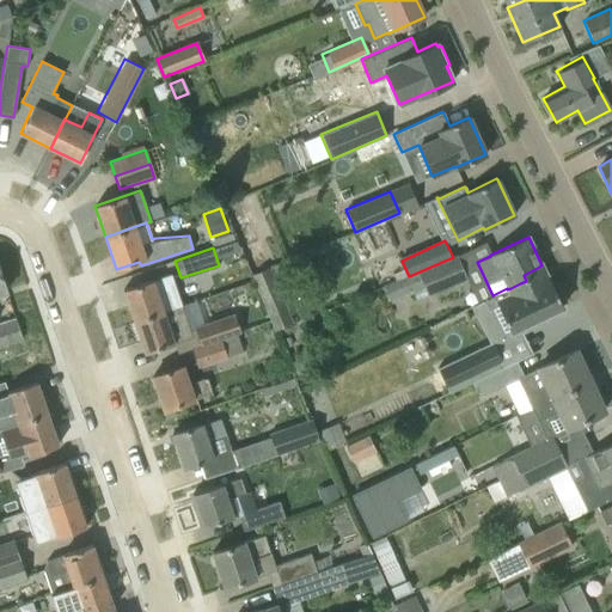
[(469,276),(459,255),(453,257),(409,276),(409,279),(385,289),(391,303),(426,286),(429,294),(469,276)]
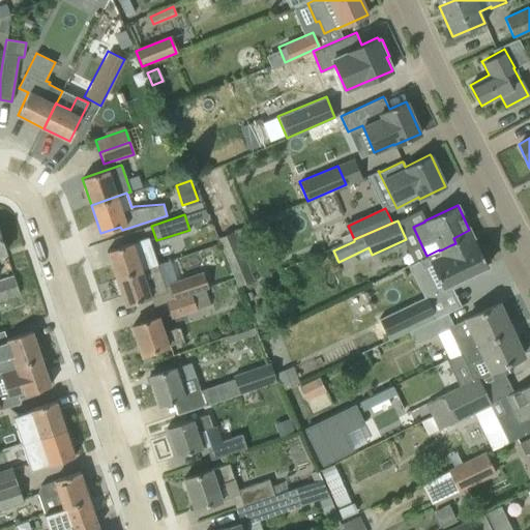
[(489,261),(481,246),(478,247),(469,230),(453,238),(455,243),(450,245),(442,249),(439,251),(439,249),(427,256),(418,260),(422,269),(431,265),(442,288),(445,287),(447,290),(471,277),(470,274),(487,266),(486,262),(489,261)]
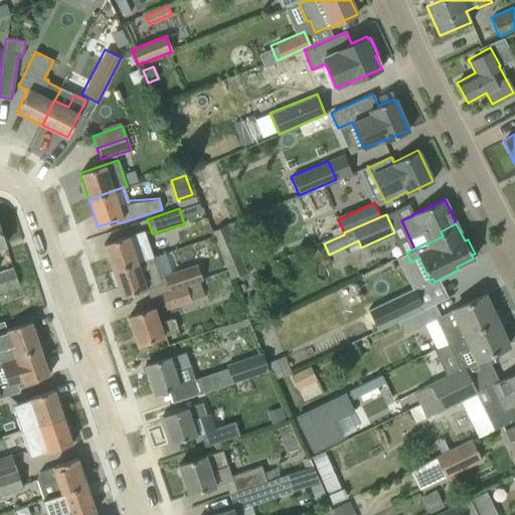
[(246,272),(227,224),(211,231),(230,278),(246,272)]
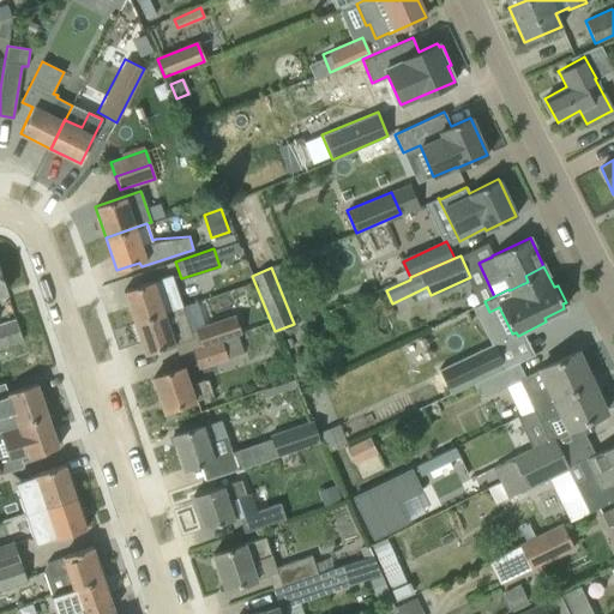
[(124,290),(134,323),(182,306),(172,275),(124,290)]
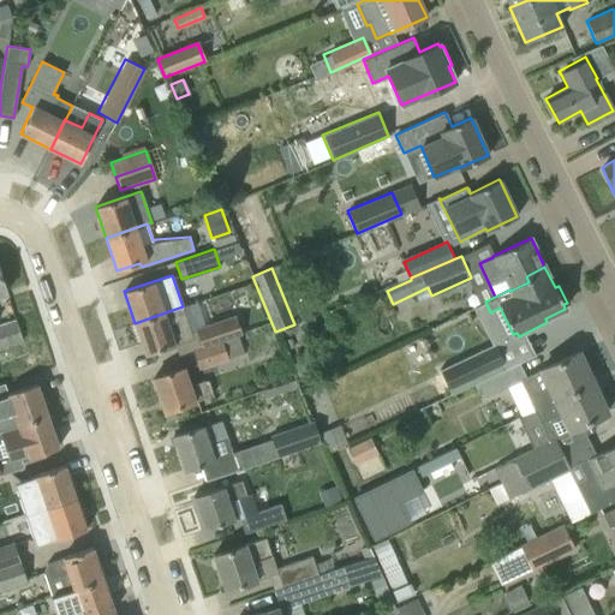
[(183,306),(135,323),(145,354),(193,339),(183,306)]
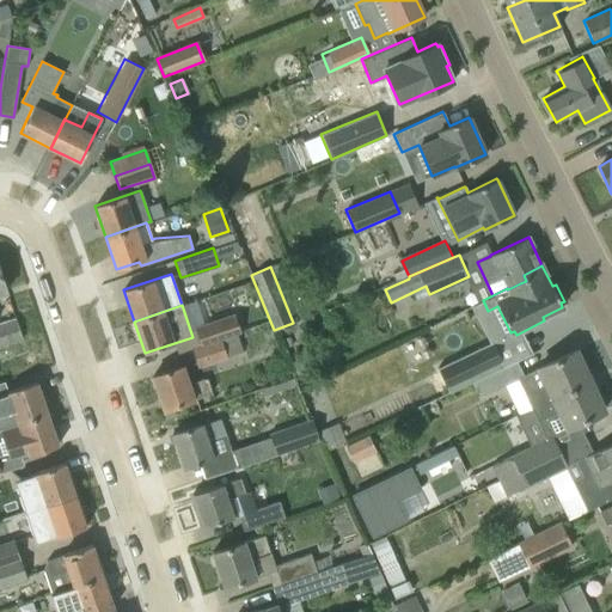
[(196,328),(201,343),(220,337),(220,338),(236,334),(240,332),(236,314),(196,328)]
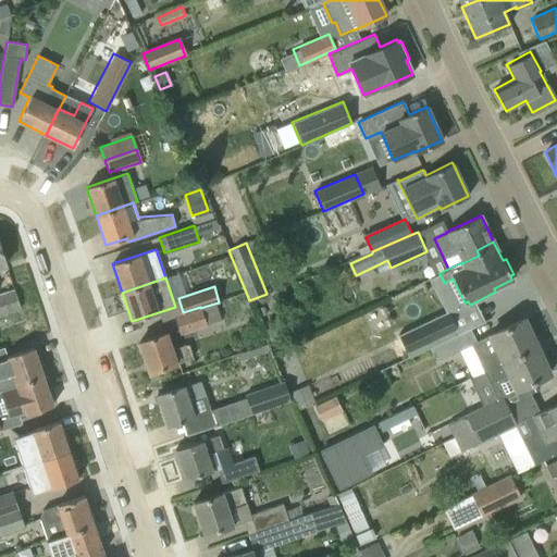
[(0,294),(0,314),(20,308),(13,291),(0,294)]
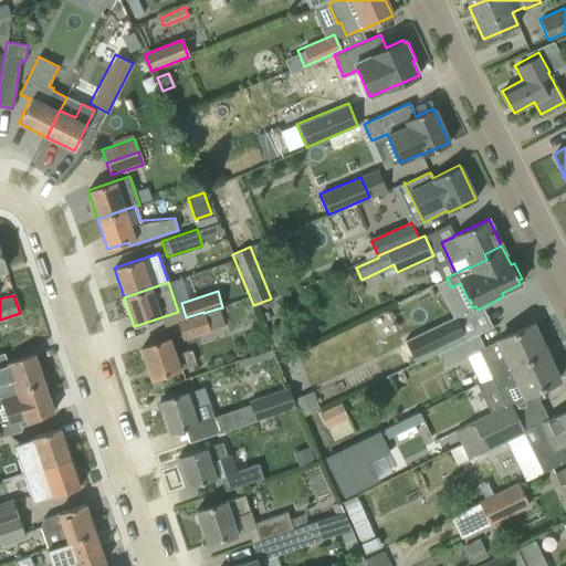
[(222,324),(218,308),(203,313),(203,312),(186,317),(186,318),(177,322),(182,337),(222,324)]
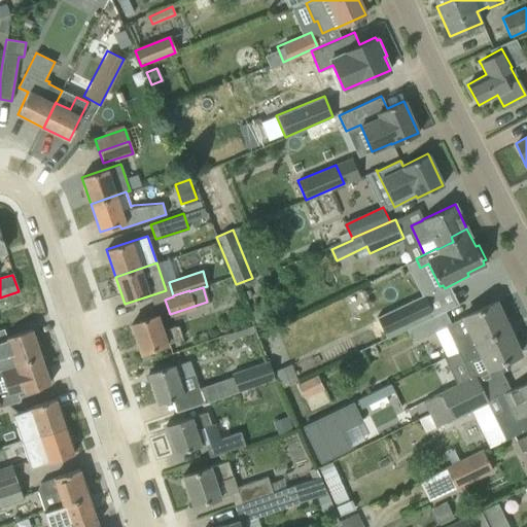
[(423,294),(376,316),(386,338),(408,327),(412,325),(433,315),(423,294)]
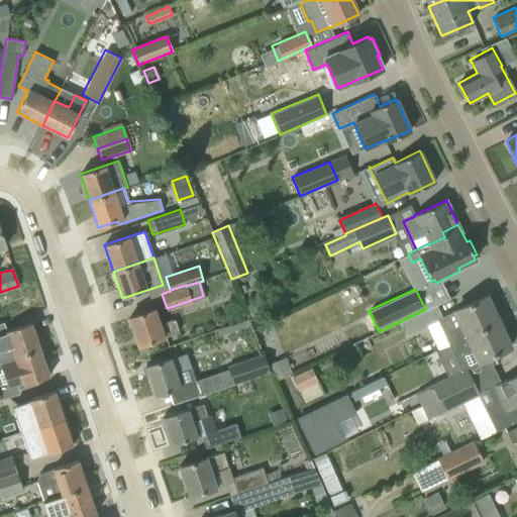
[(441,333),(447,345),(498,321),(486,296),(453,311),(454,312),(435,320),(441,333)]
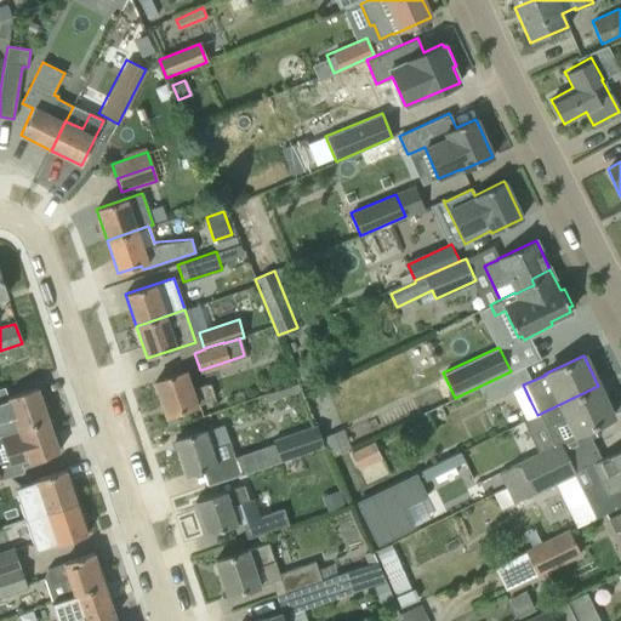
[(311,363),(297,368),(303,381),(317,376),(311,363)]
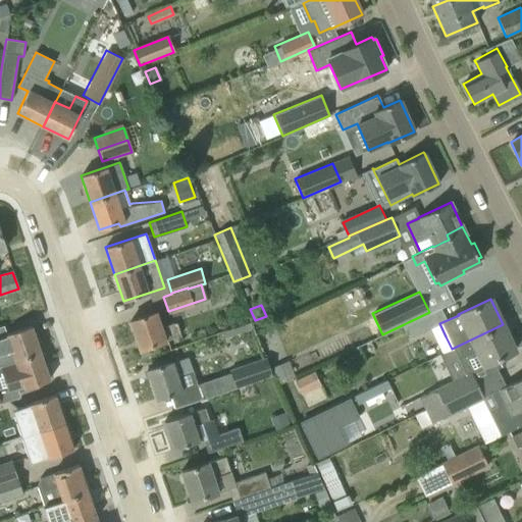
[(404,324),(410,337),(439,323),(433,310),(429,312),(408,322),(404,324)]
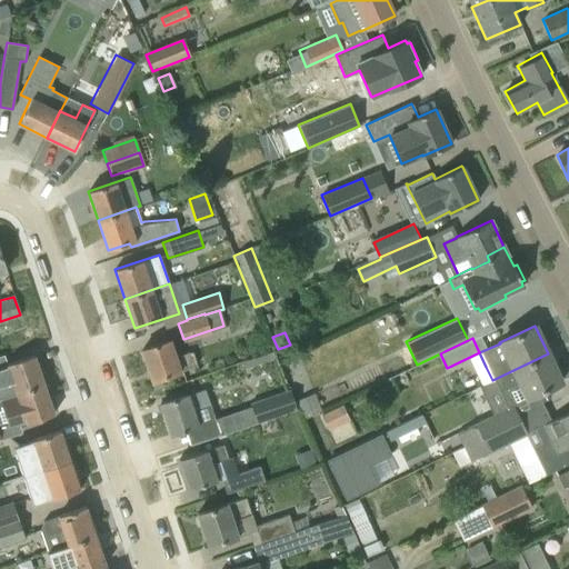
[(141,350),(152,381),(197,366),(191,350),(175,356),(169,340),(141,350)]
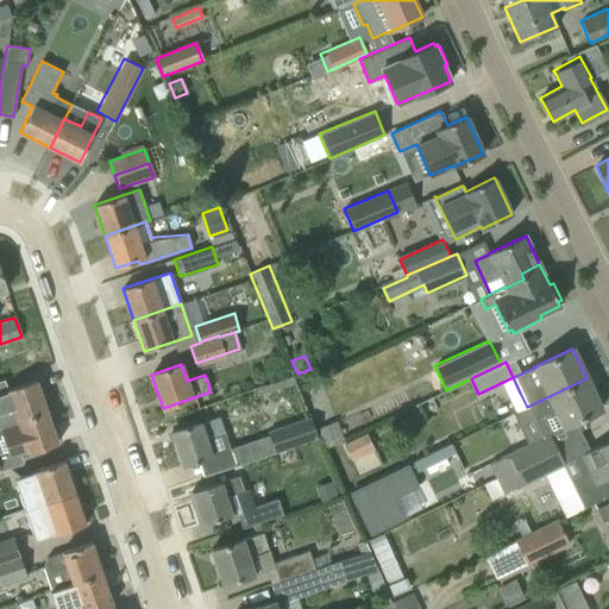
[(586,378),(527,407),(533,419),(541,435),(563,425),(564,426),(601,409),(586,378)]
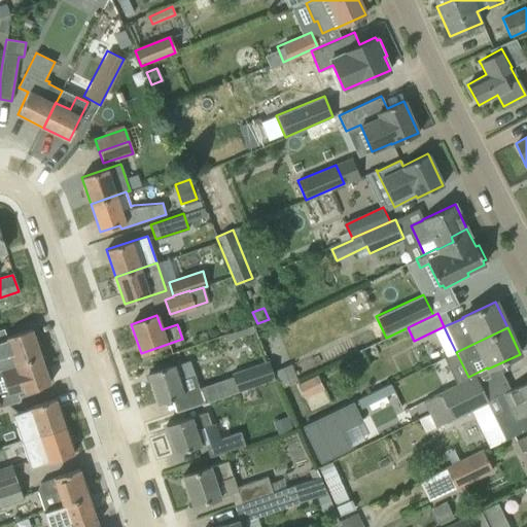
[(0,364),(1,370),(16,364),(40,356),(31,328),(0,339),(0,364)]
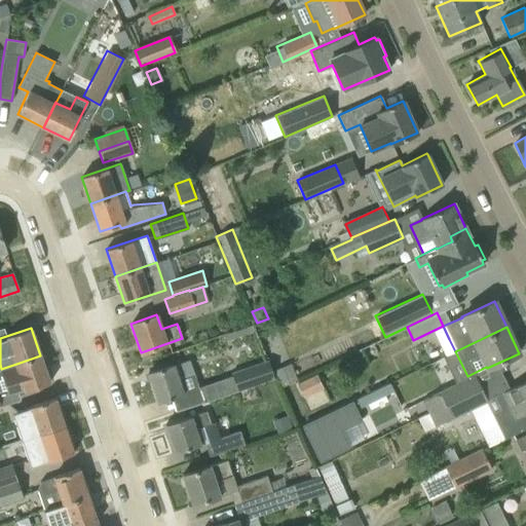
[(40,355),(16,364),(1,369),(0,369),(0,390),(6,388),(7,392),(15,389),(16,392),(24,389),(25,391),(49,382),(45,370),(47,365),(45,358),(40,355)]
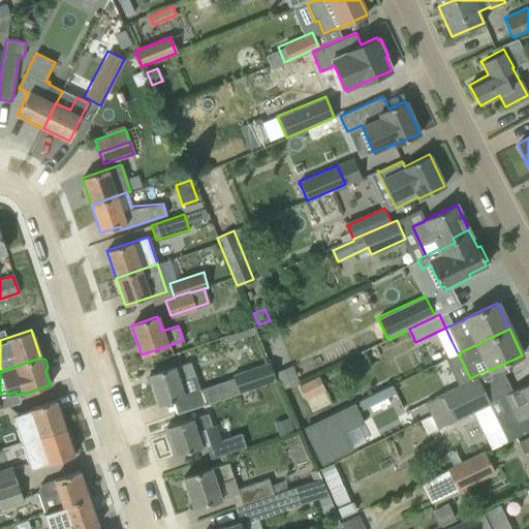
[(194,374),(190,362),(149,375),(158,404),(178,398),(184,395),(179,380),(194,374)]
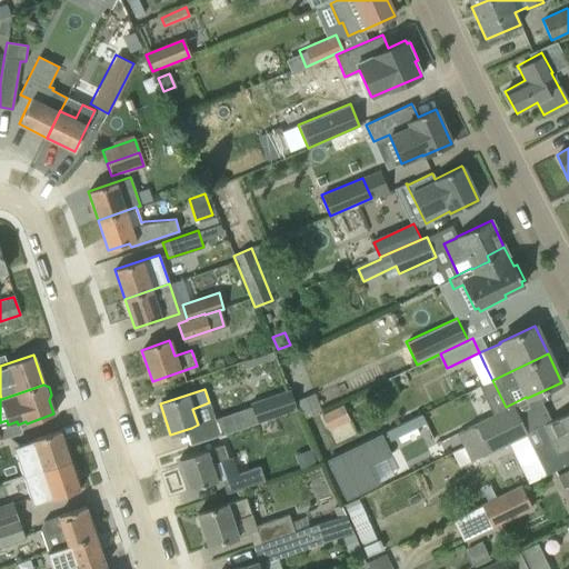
[(250,403),(257,422),(296,409),(289,390),(250,403)]
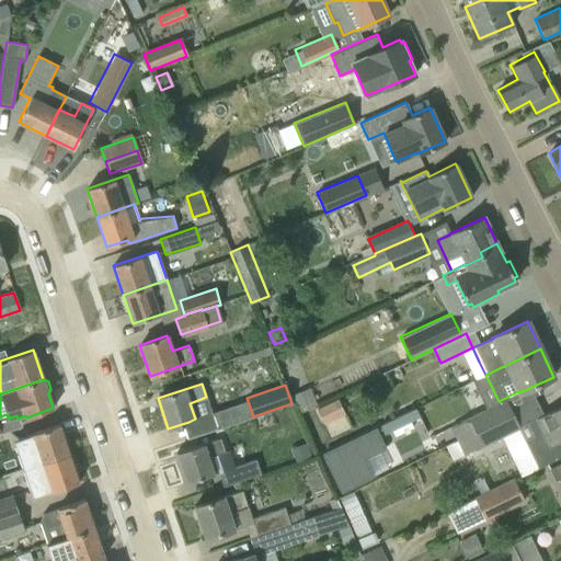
[(310,388),(293,396),(299,412),(317,405),(310,388)]
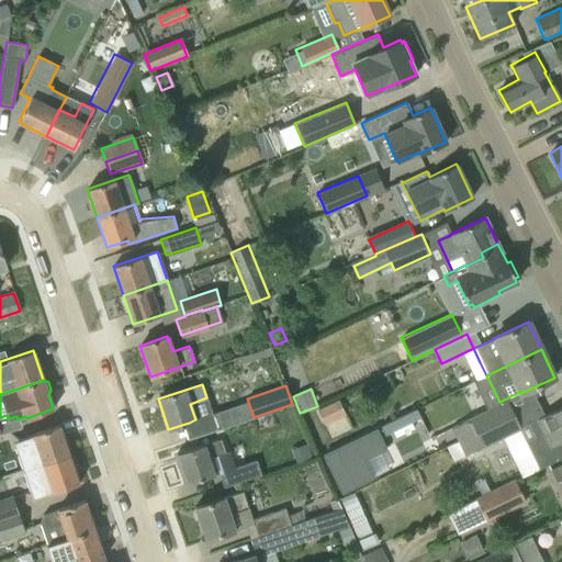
[(338,400),(317,409),(325,425),(346,414),(338,400)]
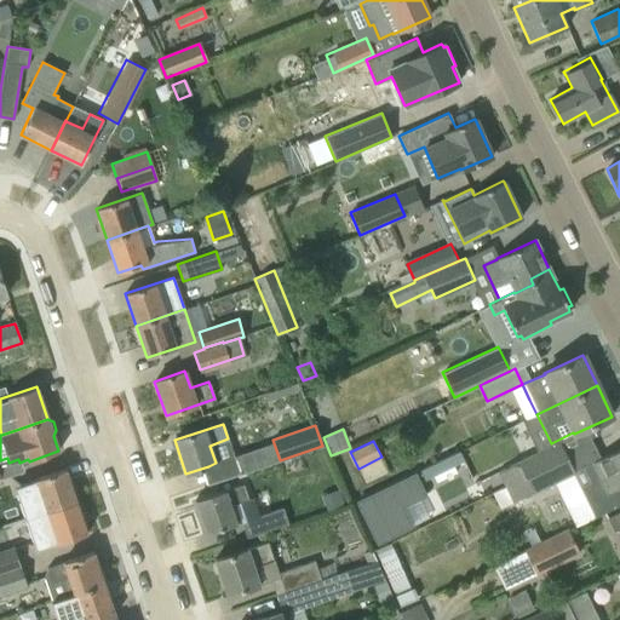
[(504,486),(523,476),(566,455),(558,441),(497,471),(504,486)]
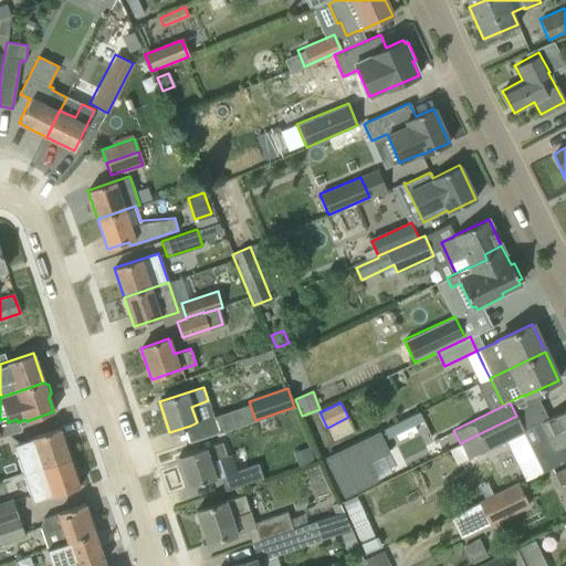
[(513,453),(526,481),(565,461),(565,409),(532,427),(538,441),(513,453)]
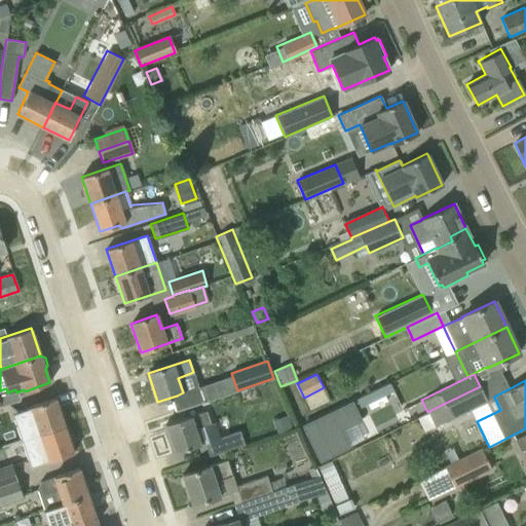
[(388,383),(357,399),(360,406),(392,390),(388,383)]
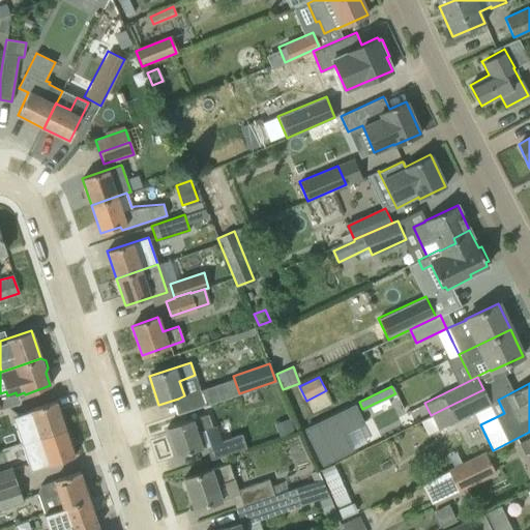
[(447,407),(431,415),(438,431),(491,405),(483,389),(447,407)]
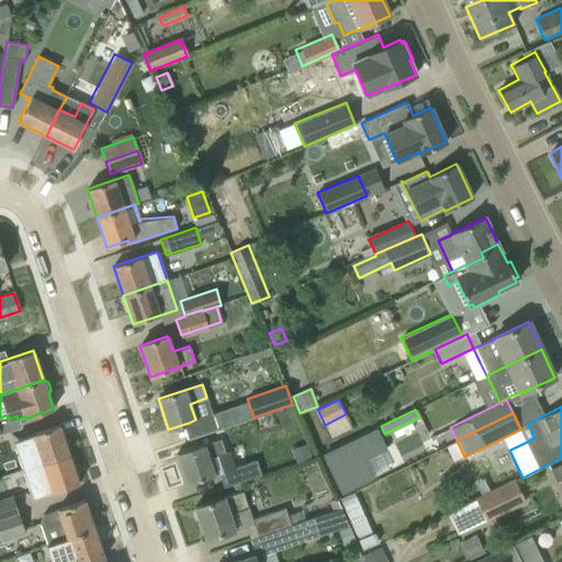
[(23,470),(68,454),(58,425),(33,434),(33,435),(14,441),(23,470)]
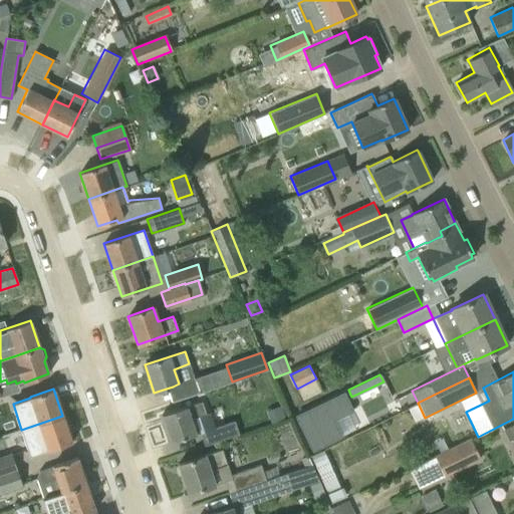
[(293,417),(293,418),(309,452),(338,439),(329,422),(348,413),(340,395),(302,414),(293,417)]
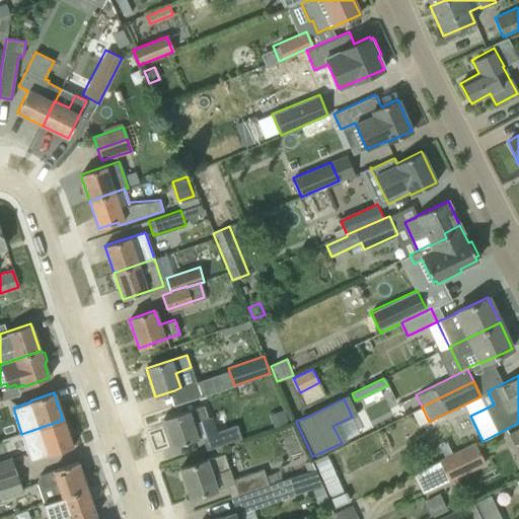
[(163,419),(172,447),(192,441),(198,438),(194,424),(209,419),(204,404),(163,419)]
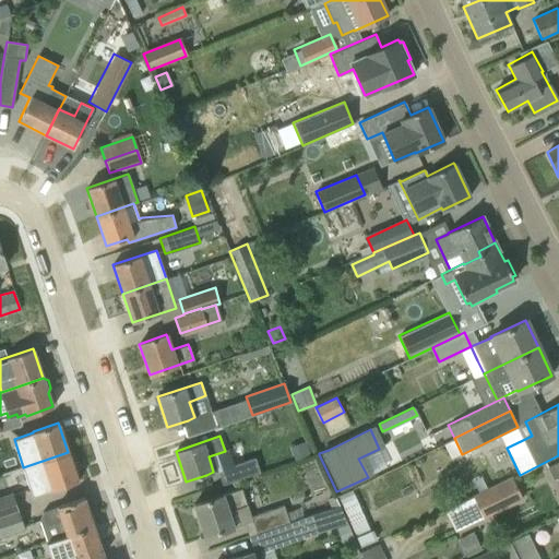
[(78,480),(68,452),(23,467),(33,496),(52,489),(78,480)]
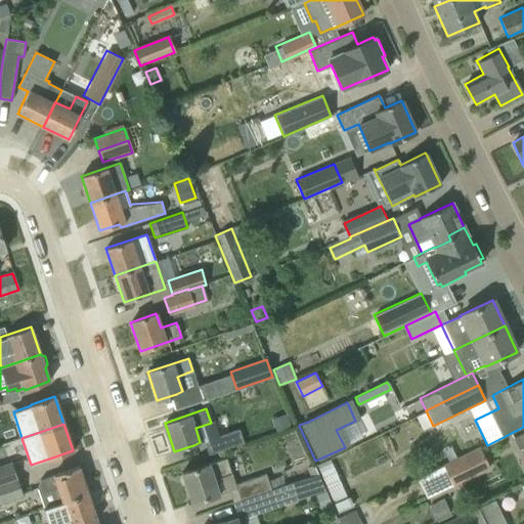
[(243,442),(238,428),(204,439),(208,453),(243,442)]
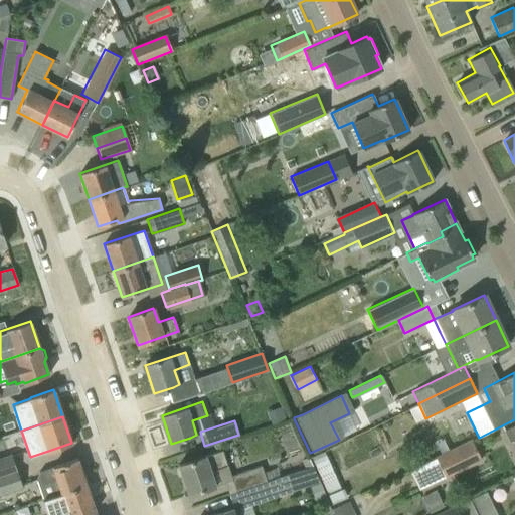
[(514,423),(503,431),(509,442),(514,440),(514,423)]
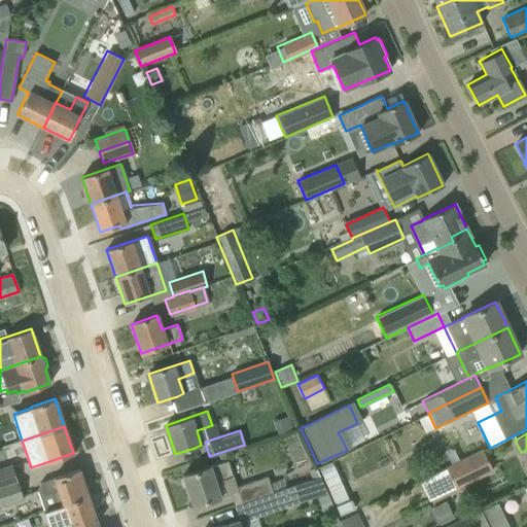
[(497,467),(488,449),(488,448),(450,465),(460,485),(497,467)]
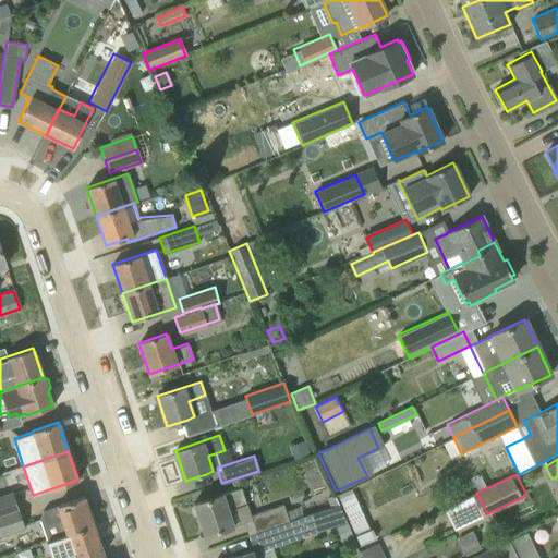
[(256,533),(289,522),(283,505),(250,516),(246,505),(241,487),(193,504),(204,536),(252,520),(256,533)]
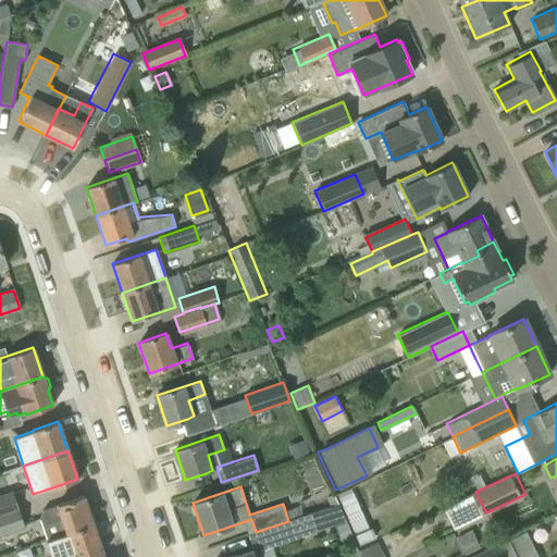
[(0,495),(0,515),(17,509),(12,491),(0,495)]
